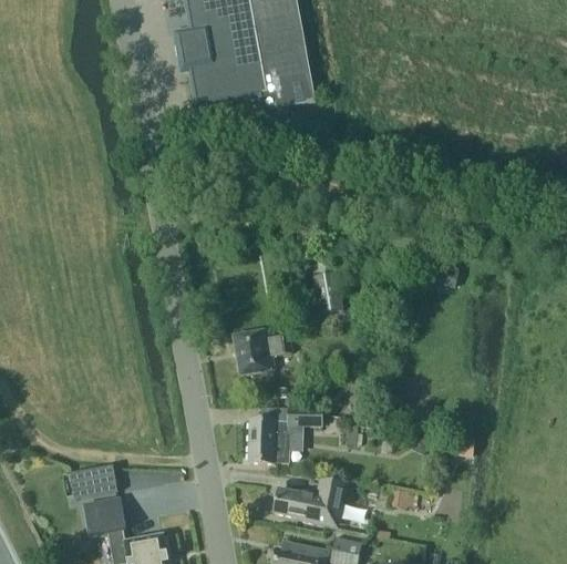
[(187,0),(193,29),(176,32),(183,69),(191,68),(197,104),(260,93),(263,110),(316,101),(298,0),(187,0)]
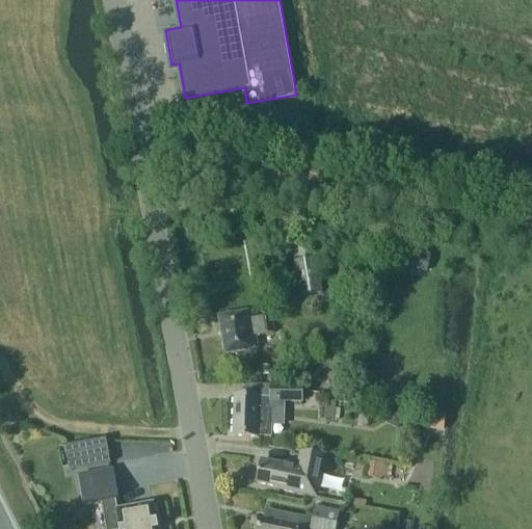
[(407,249),(403,264),(426,269),(429,255),(407,249)]
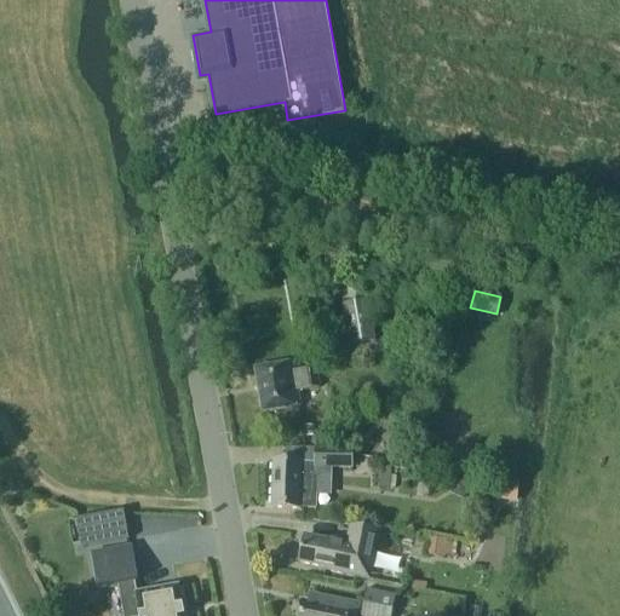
[(366,297),(348,300),(340,301),(346,340),(373,335),(366,297)]
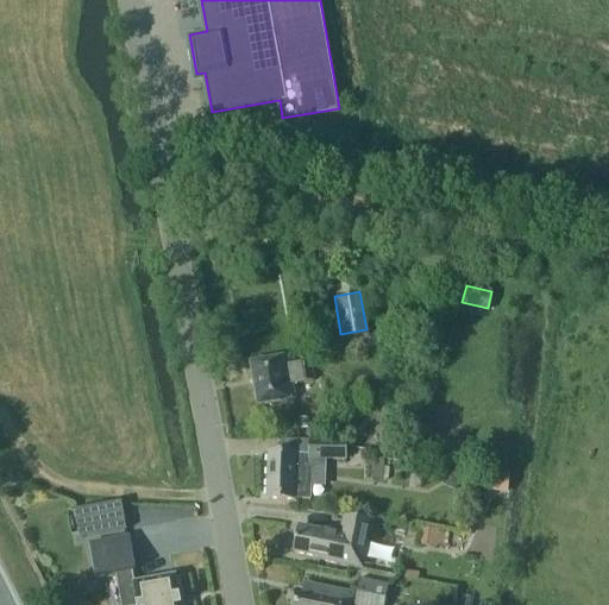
[(292,382),(309,378),(313,377),(309,358),(288,361),(286,353),(246,360),(255,404),(294,397),(292,382)]
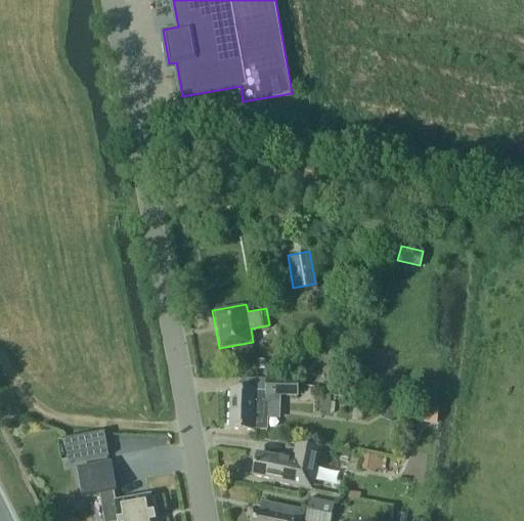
[(298,378),(265,377),(265,390),(256,389),(256,388),(230,387),(229,429),(254,430),(254,428),(267,428),(267,418),(279,418),(280,394),(298,394),(298,378)]
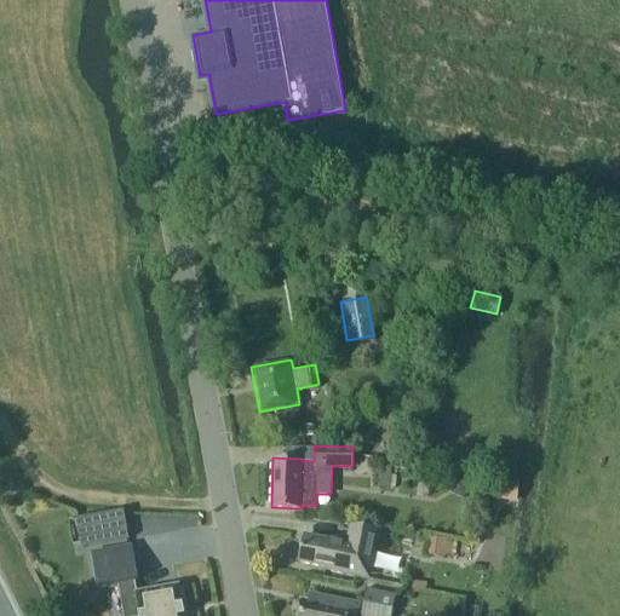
[(516,499),(517,482),(500,481),(498,498),(516,499)]
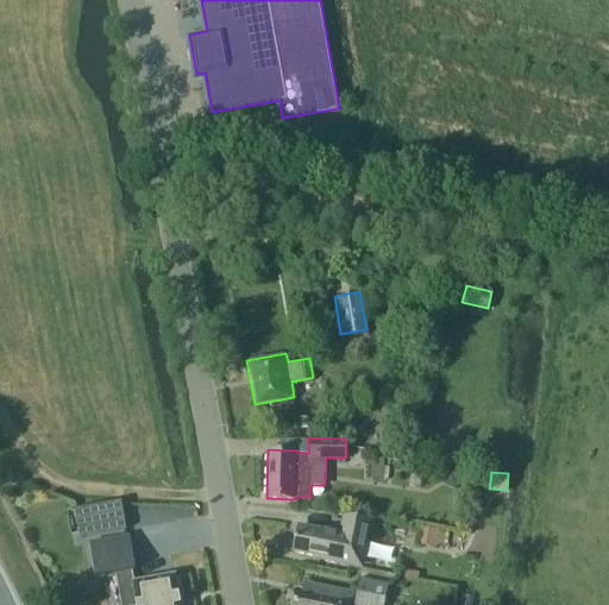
[(126,528),(121,499),(75,508),(80,536),(126,528)]
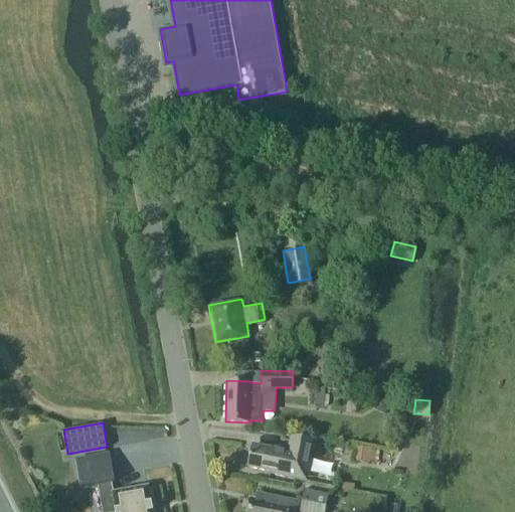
[(276,445),(276,447),(252,443),(247,467),(270,471),(270,473),(308,481),(316,440),(291,435),(288,448),(276,445)]
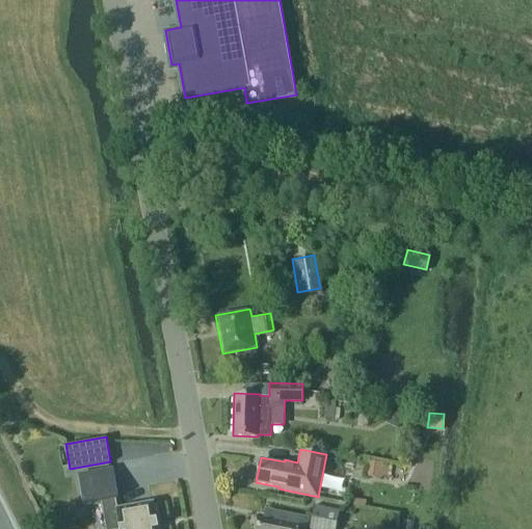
[(358,458),(357,476),(392,477),(393,459),(358,458)]
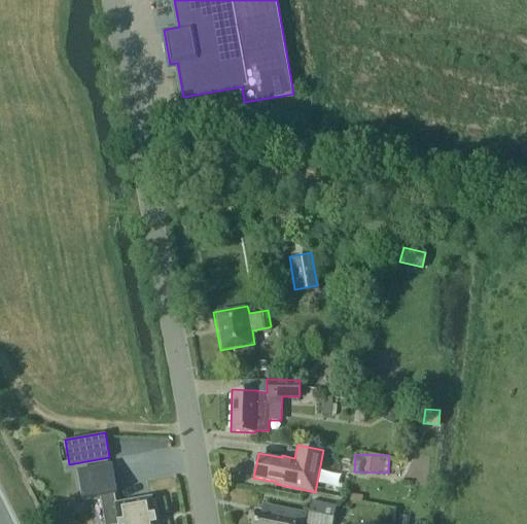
[(406,454),(402,475),(418,478),(422,456),(406,454)]
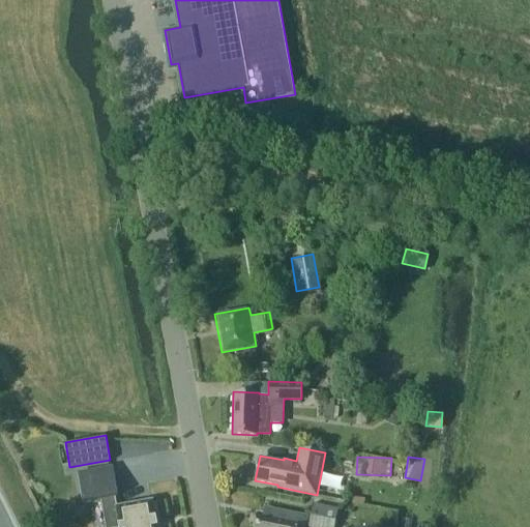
[(106,526),(157,526),(152,500),(117,506),(116,496),(117,496),(111,466),(79,471),(85,501),(100,498),(106,526)]
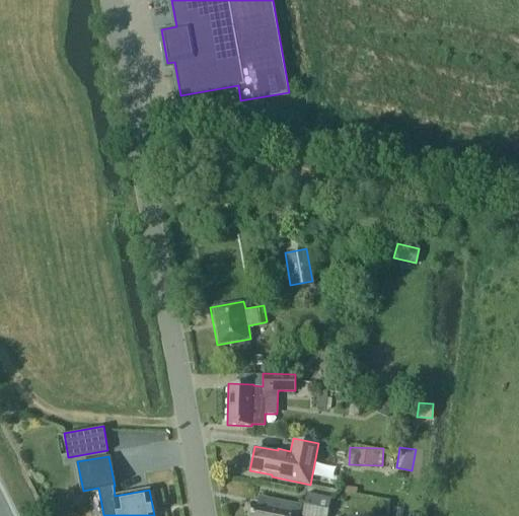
[(327,515),(332,497),(307,492),(302,515),(306,515),(327,515)]
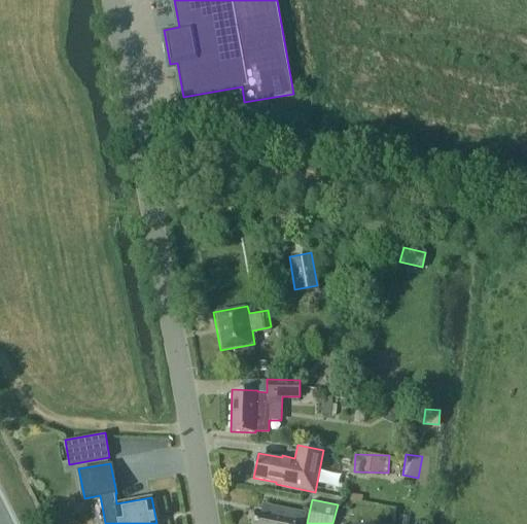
[(304,523),(307,511),(262,502),(261,510),(255,509),(251,523),(304,523)]
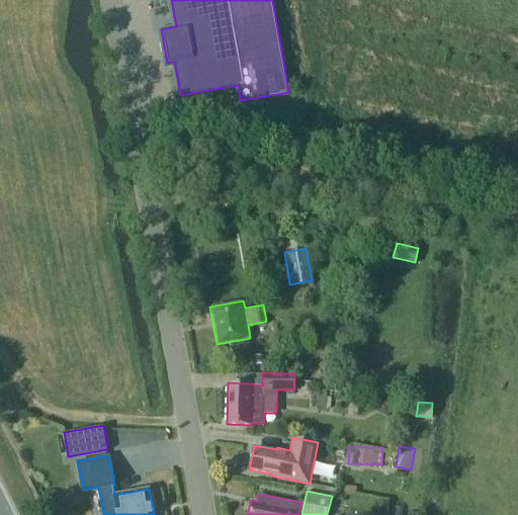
All buildings are outlined.
